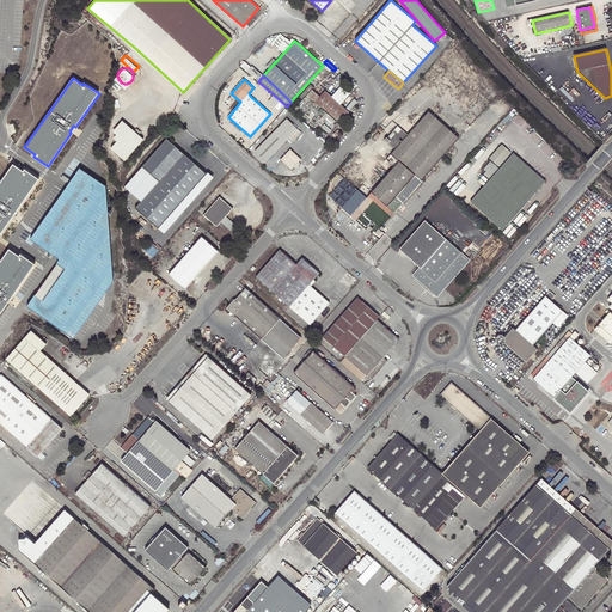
[(346,79),(331,96),(341,104),(355,87),(346,79)]
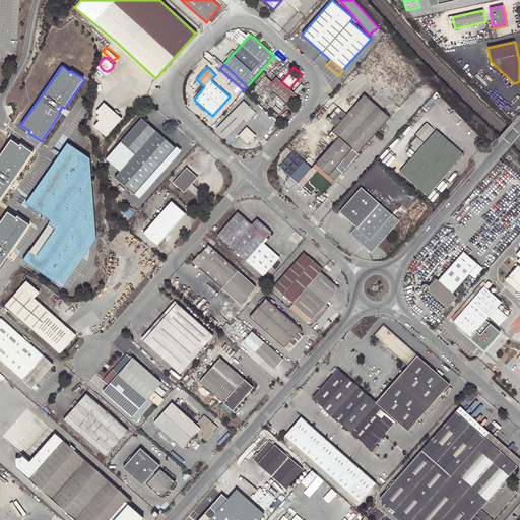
[(266,74),(264,71),(253,83),(256,86),(250,92),(260,103),(263,100),(278,113),(279,114),(297,95),(289,88),(281,81),(276,77),(267,86),(261,80),(266,74)]
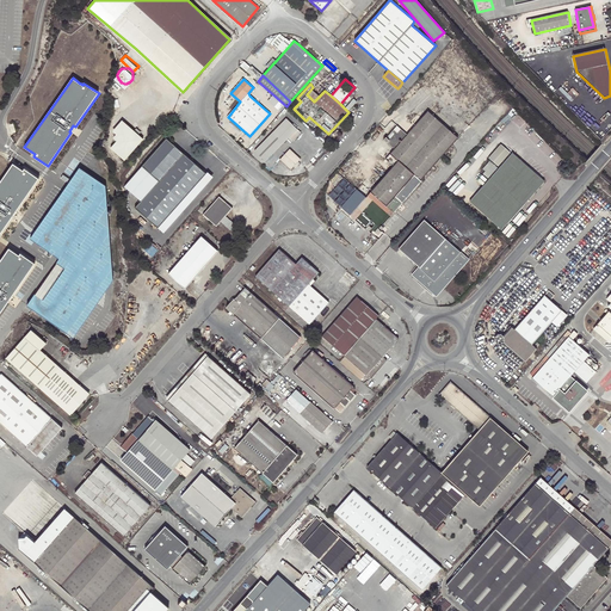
[(352,214),(350,216),(365,229),(370,223),(378,229),(421,180),(420,180),(457,137),(427,111),(407,134),(400,129),(397,133),(394,129),(386,137),(383,140),(387,143),(387,142),(394,149),(390,154),(397,161),(368,196),(352,214)]
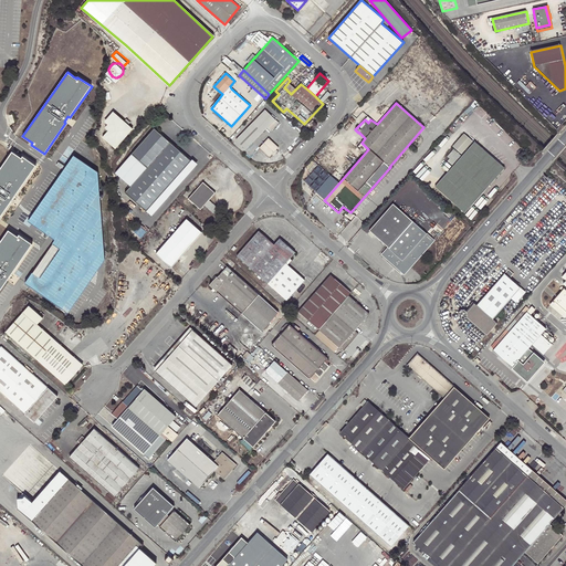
[(247,149),(268,128),(271,130),(279,123),(265,109),(237,139),(247,149)]
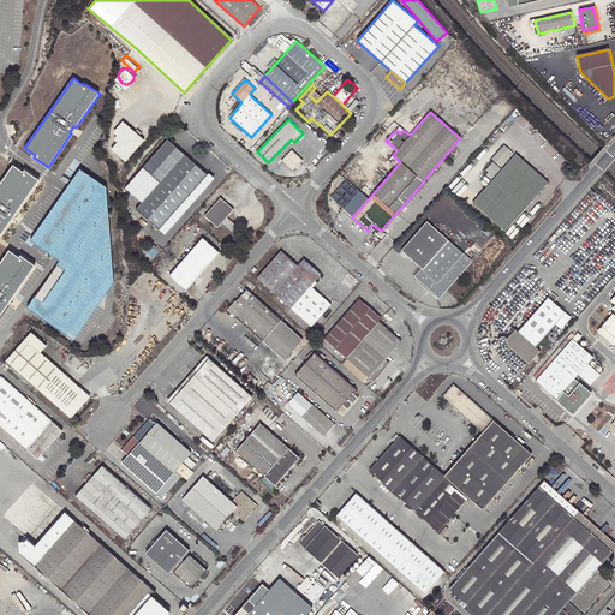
[(114,150),(125,160),(142,141),(137,137),(133,133),(123,124),(115,132),(119,136),(117,139),(120,143),(114,150)]
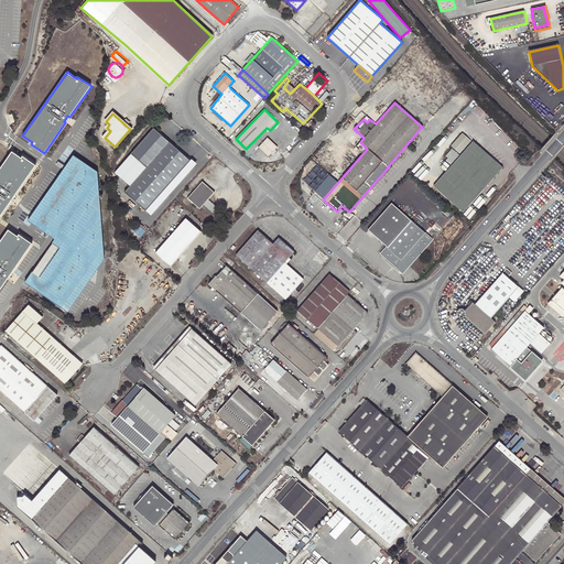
[(130,184),(125,190),(151,213),(196,163),(153,126),(131,152),(147,165),(130,184)]
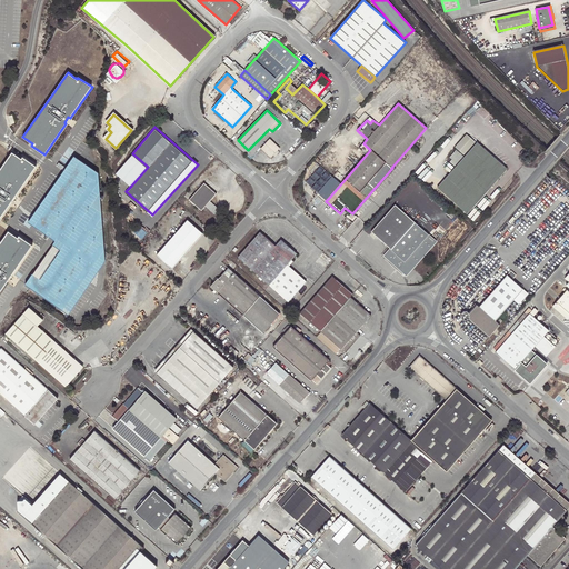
[(455,147),(463,155),(475,141),(466,135),(455,147)]
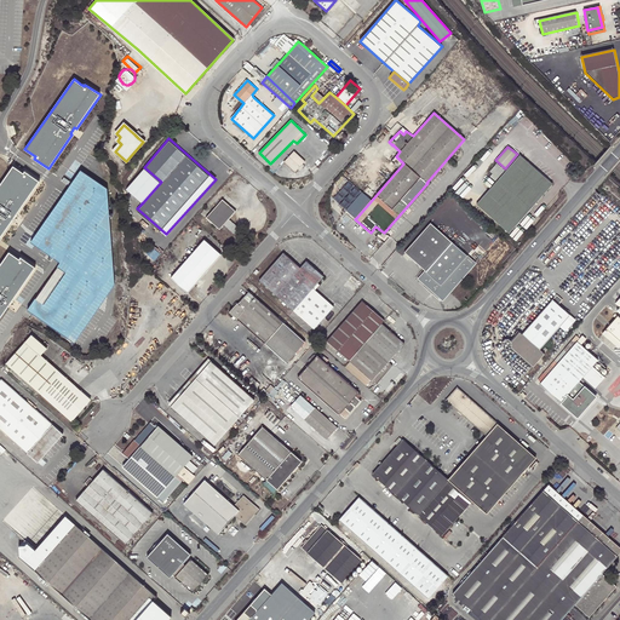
[(302,166),(305,161),(294,151),(283,162),(296,173),(298,170),(302,166)]
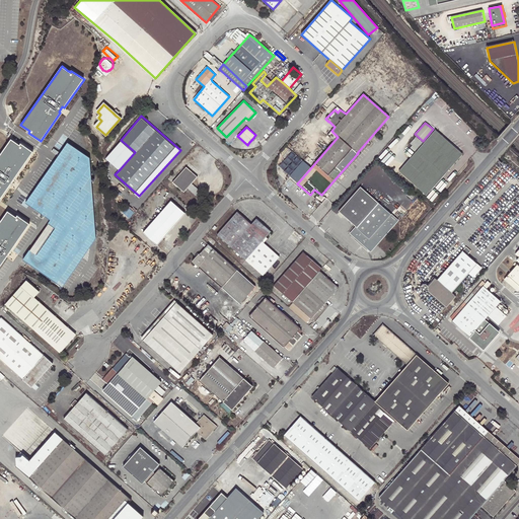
[(462,154),(435,130),(398,171),(426,196),(462,154)]
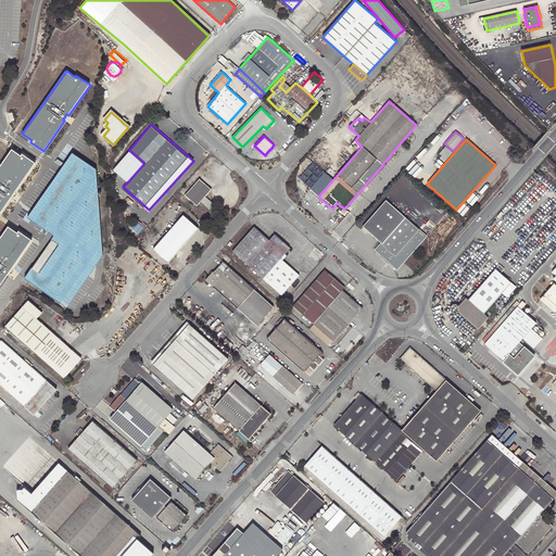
[(21,155),(12,149),(0,165),(0,212),(10,198),(9,197),(12,191),(14,193),(36,162),(23,153),(21,155)]
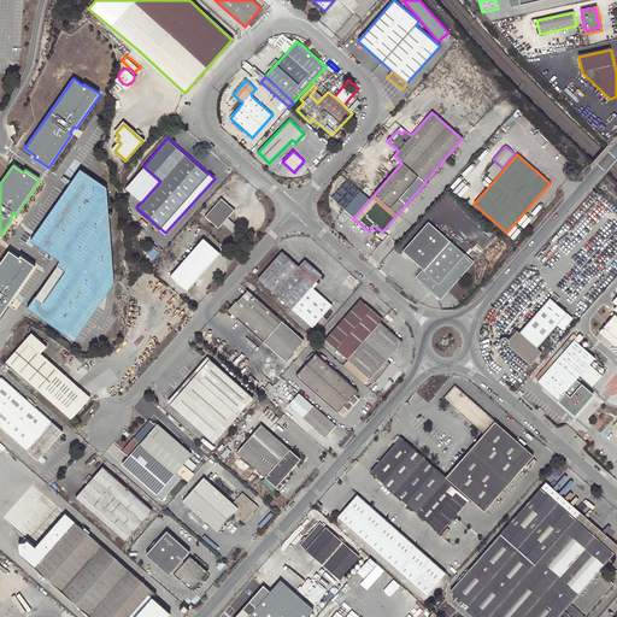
[(125,186),(142,201),(160,181),(144,166),(125,186)]
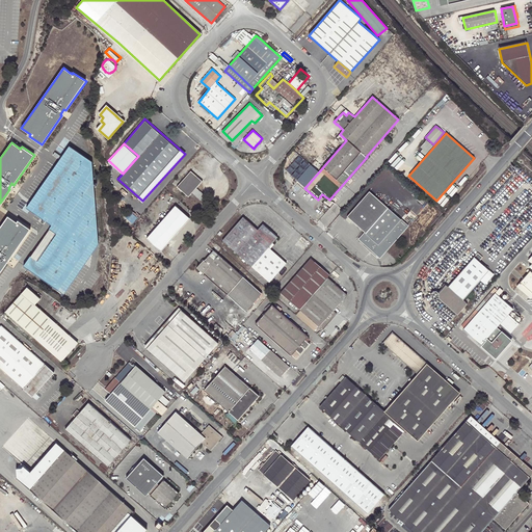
[(30,256),(23,266),(28,270),(31,272),(63,294),(96,247),(98,244),(98,237),(97,234),(97,229),(96,213),(95,198),(94,189),(92,176),(91,162),(84,156),(76,151),(70,145),(57,163),(26,208),(33,213),(49,224),(51,225),(49,229),(30,256)]
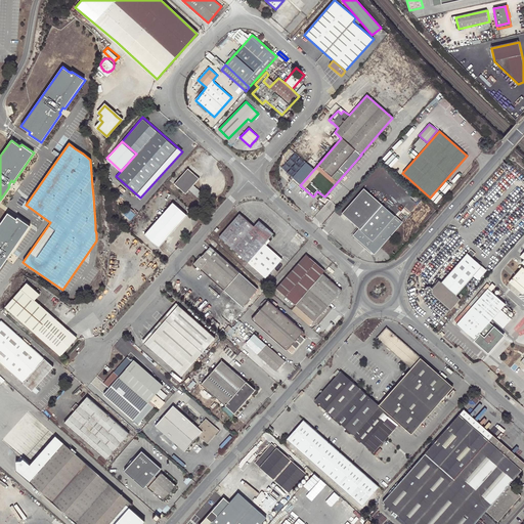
[(302,183),(315,168),(300,157),(287,172),(302,183)]
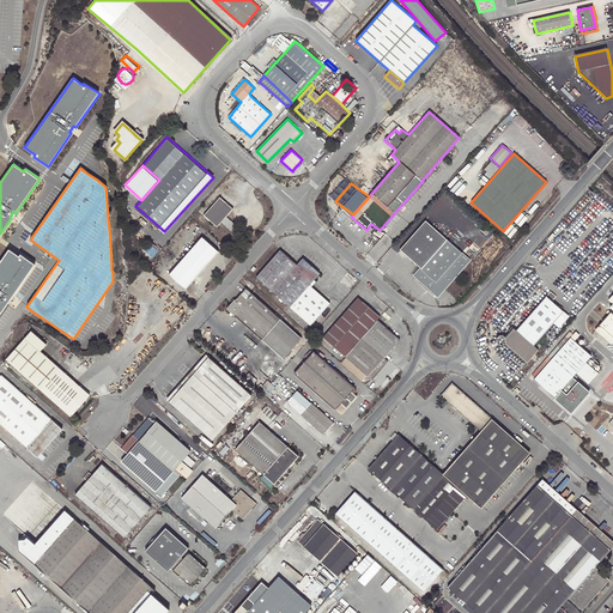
[(232,208),(219,198),(205,216),(218,226),(232,208)]
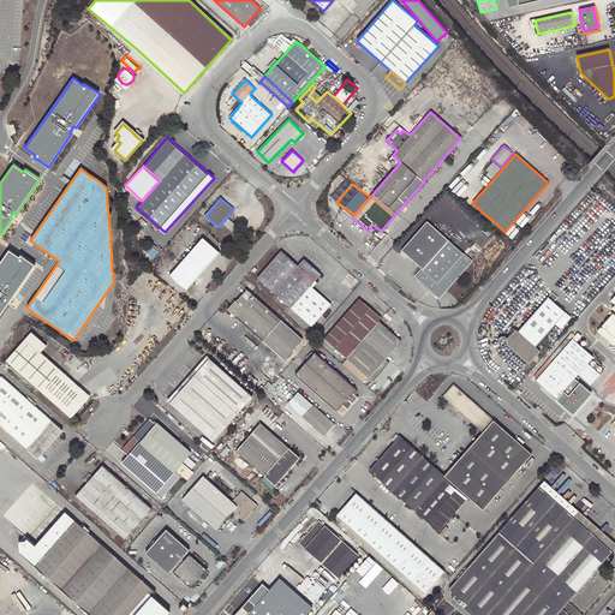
[(240,230),(227,219),(222,224),(236,236),(240,230)]
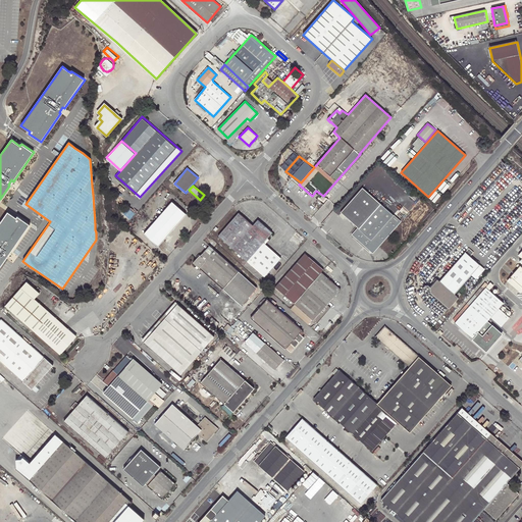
[(370,251),(375,245),(377,247),(401,222),(361,188),(340,212),(359,228),(353,236),(370,251)]
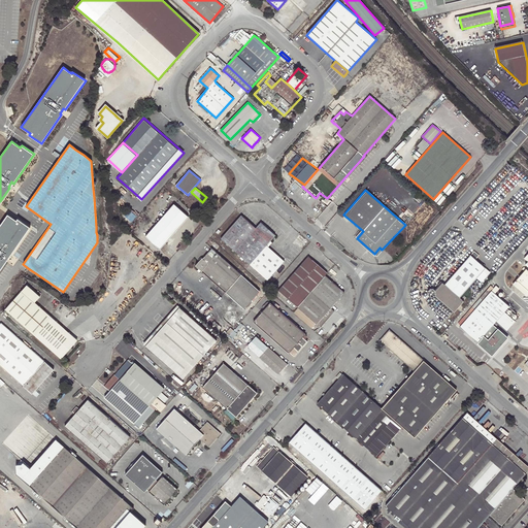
[(174,204),(146,236),(160,249),(189,217),(174,204)]
